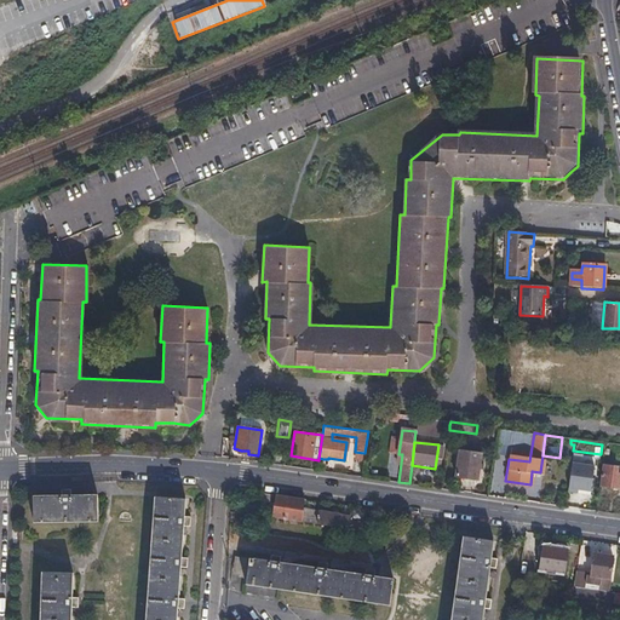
[(619,459),(619,443),(608,442),(606,458),(619,459)]
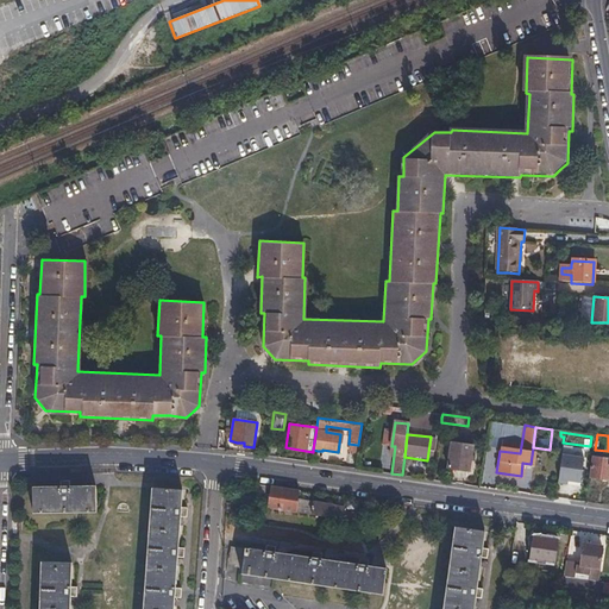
[(468,470),(470,458),(471,445),(460,444),(460,439),(451,438),(447,466),(468,470)]
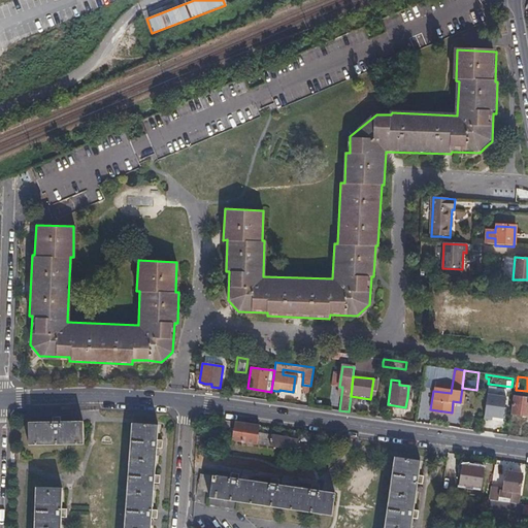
[(484,393),(483,419),(503,420),(504,394),(484,393)]
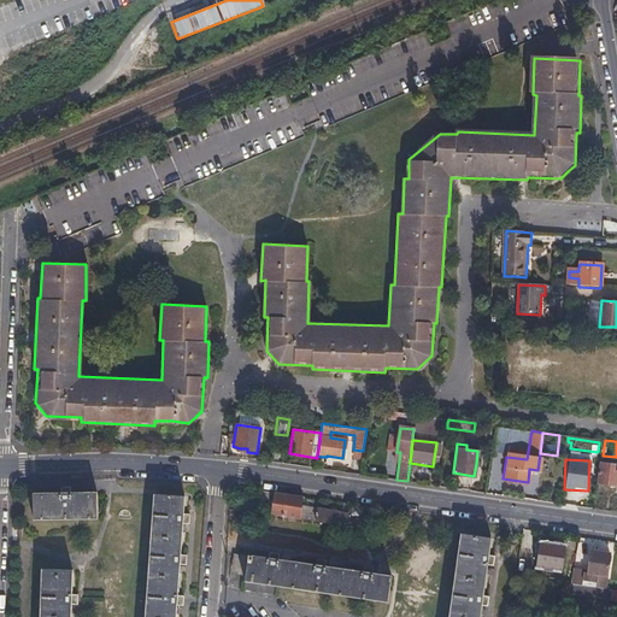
[(616,487),(616,469),(615,469),(615,465),(601,463),(598,485),(616,487)]
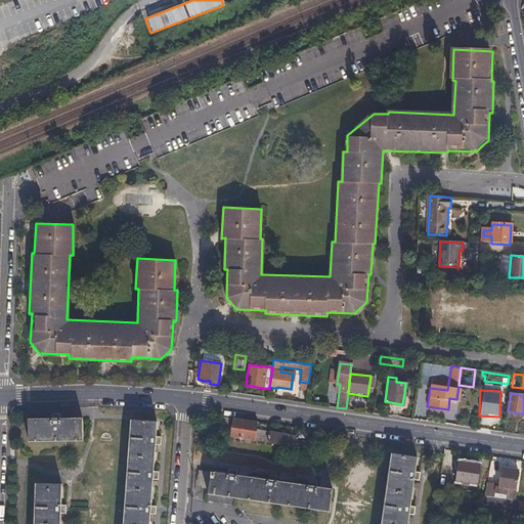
[(230,438),(242,439),(254,441),(257,422),(221,416),(220,423),(232,424),(230,438)]
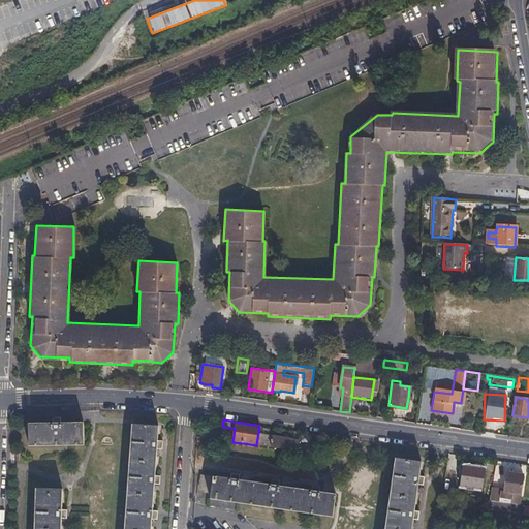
[(83,444),(83,433),(83,423),(28,424),(29,445),(83,444)]
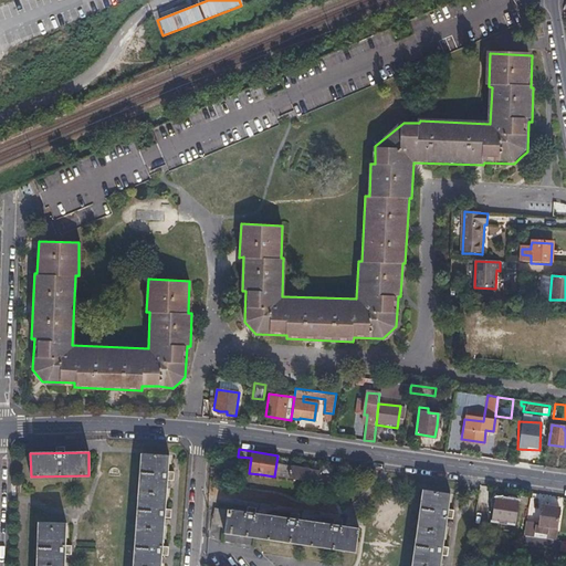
[(133,565),(160,565),(169,456),(142,453),(133,565)]
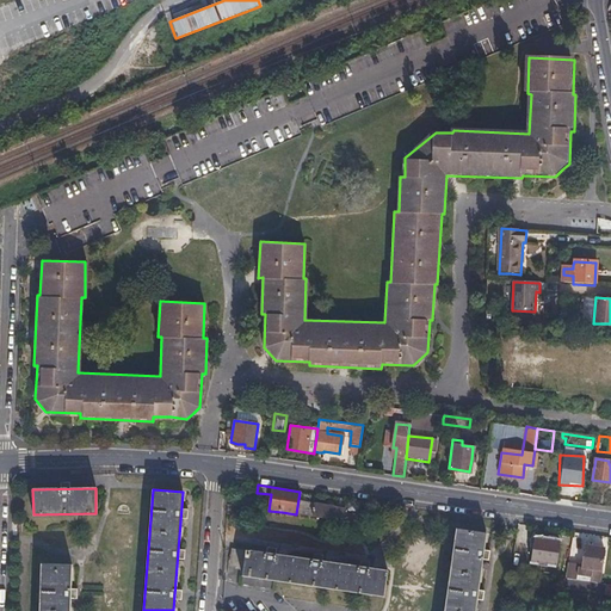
[(253,508),(253,504),(254,499),(236,495),(235,506),(253,508)]
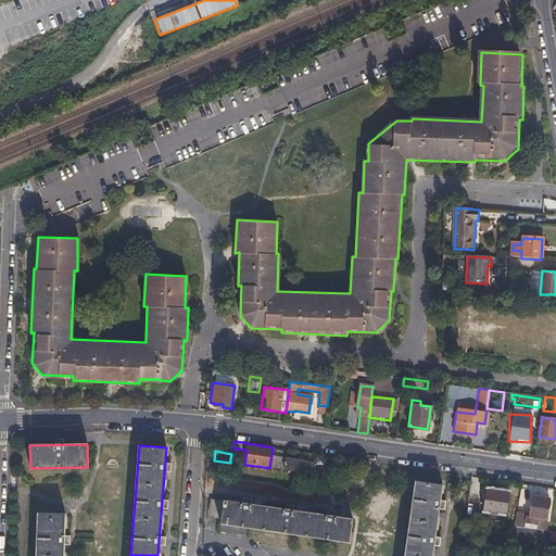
[(313,464),(308,463),(304,463),(304,462),(274,456),(270,468),(312,474),(313,464)]
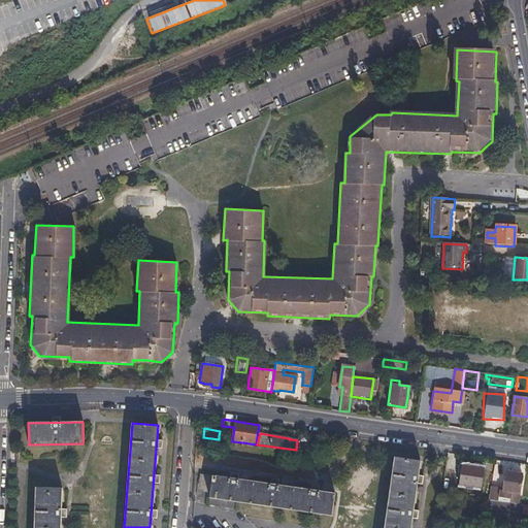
[(394,457),(387,513),(384,527),(410,527),(420,460),(394,457)]
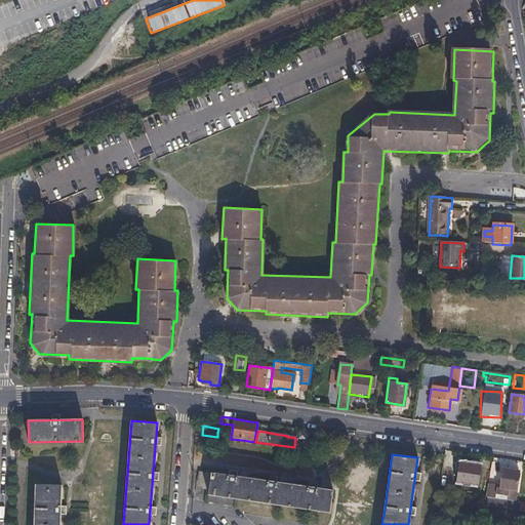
[(476,466),(476,462),(476,459),(470,458),(469,465),(459,463),(456,481),(477,484),(480,466),(476,466)]
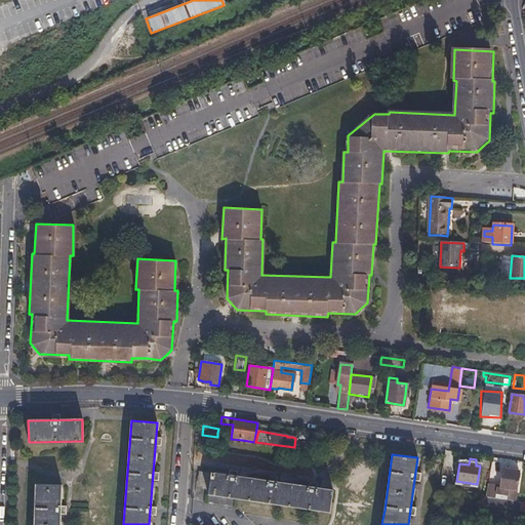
[(514,489),(516,490),(519,472),(503,470),(500,488),(497,487),(496,498),(507,499),(508,489),(514,489)]
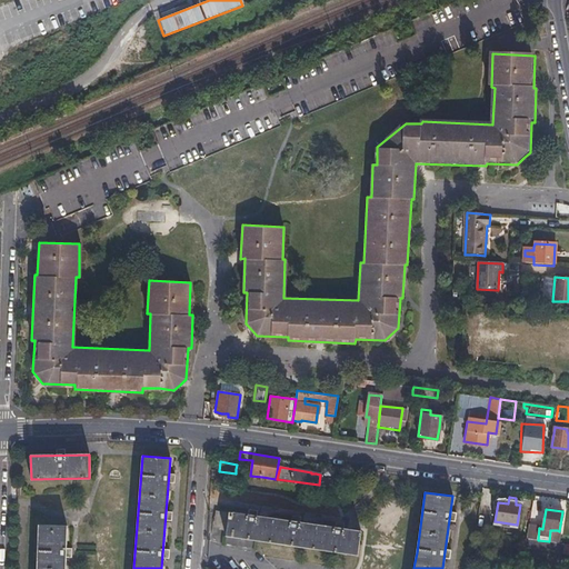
[(228,515),(223,513),(218,512),(216,527),(226,528),(226,536),(357,555),(360,532),(229,512),(228,515)]
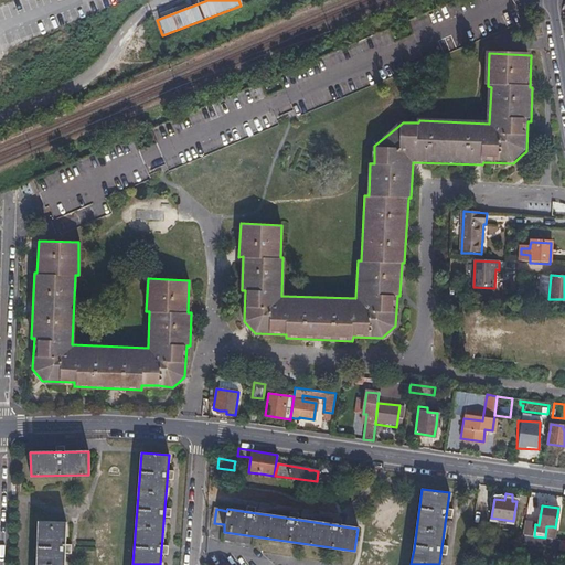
[(36,564),(64,564),(66,522),(39,521),(36,564)]
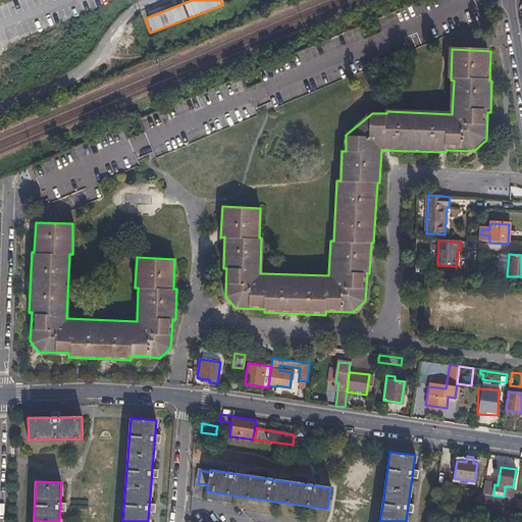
[(485,481),(483,493),(492,496),(494,482),(485,481)]
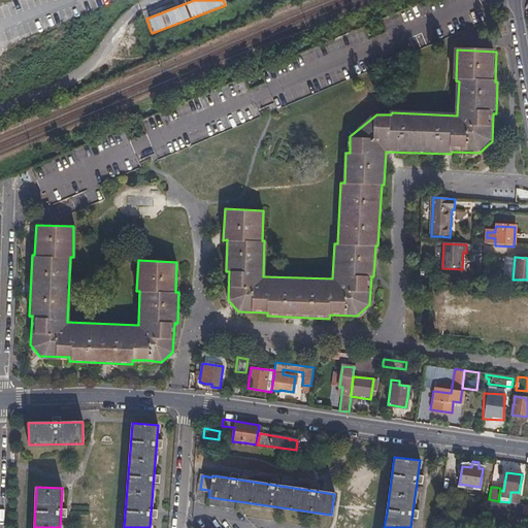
[(498,501),(489,499),(488,507),(517,512),(518,504),(515,503),(509,502),(499,501),(498,501)]
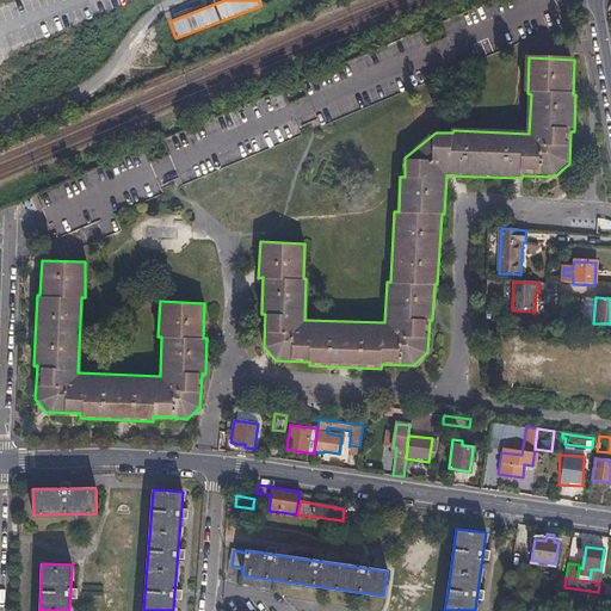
[(609,590),(610,585),(599,584),(598,592),(609,594),(609,590)]
